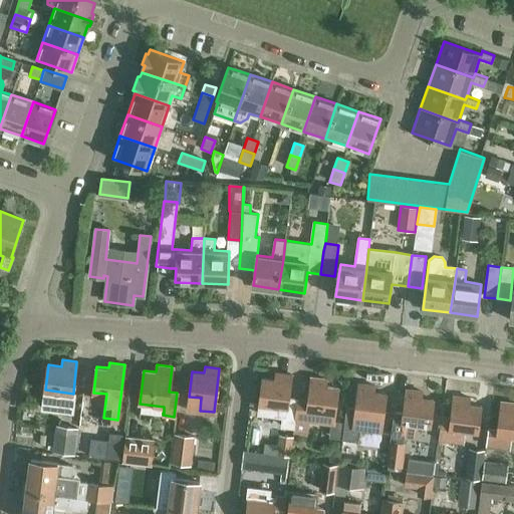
[(259,404),(258,414),(286,417),(287,408),(291,375),(276,373),(275,379),(262,377),(259,404)]
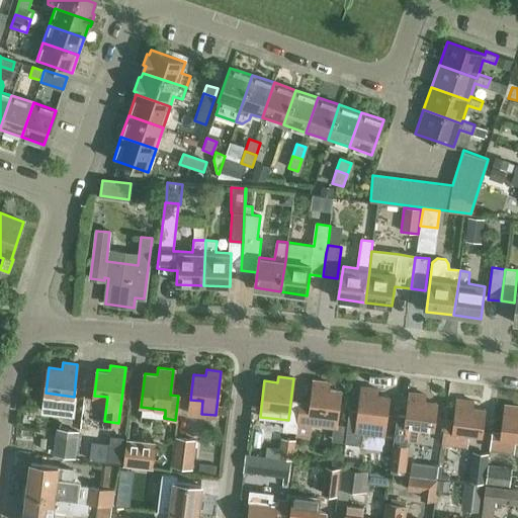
[(301,403),(297,434),(309,435),(311,423),(336,426),(340,391),(329,390),(330,383),(314,381),(312,404),(301,403)]
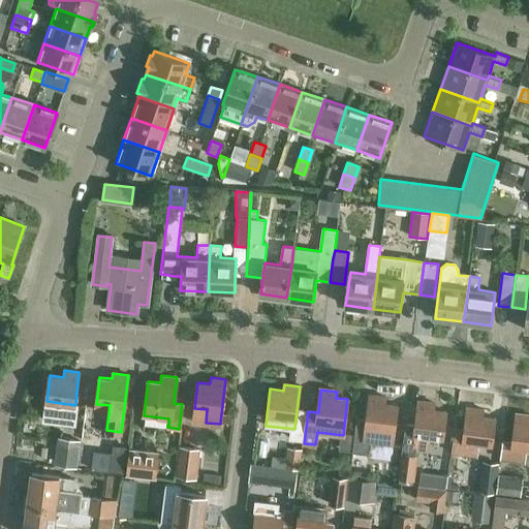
[(369,395),(365,428),(368,429),(366,440),(392,443),(393,432),(394,432),(397,405),(384,403),(385,397),(369,395)]
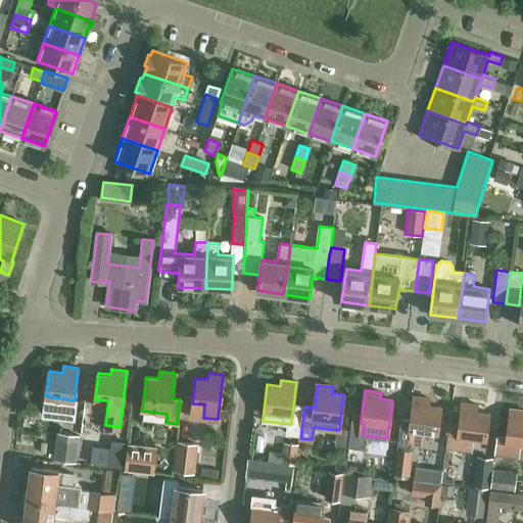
[(400,420),(396,448),(397,448),(409,450),(410,443),(422,445),(424,431),(436,433),(440,408),(427,406),(428,399),(413,397),(409,421),(400,420)]
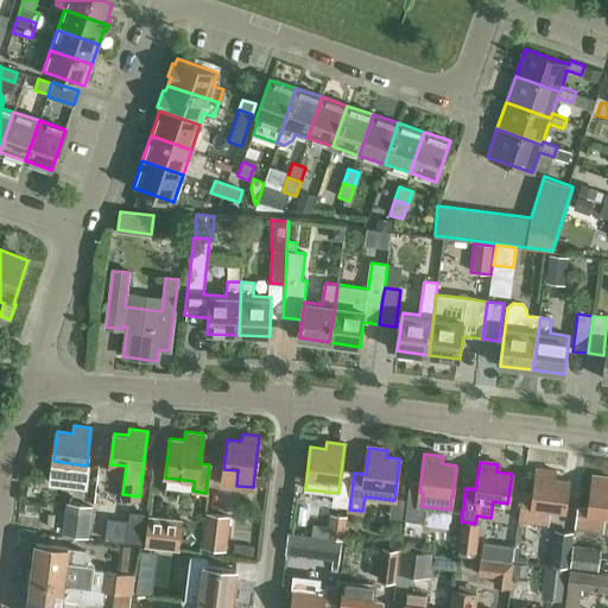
[(551,508),(564,511),(568,480),(553,479),(555,472),(536,469),(533,492),(523,491),(518,521),(549,525),(551,508)]
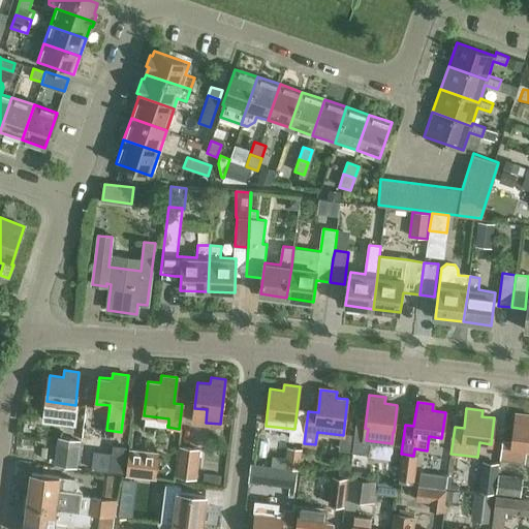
[(525,448),(528,448),(528,414),(515,413),(511,442),(502,440),(500,458),(523,461),(525,448)]
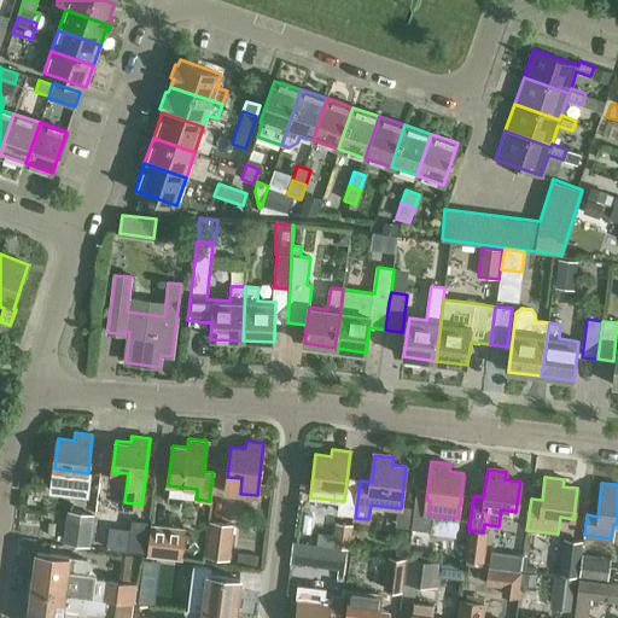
[(64,543),(91,547),(93,518),(68,514),(64,543)]
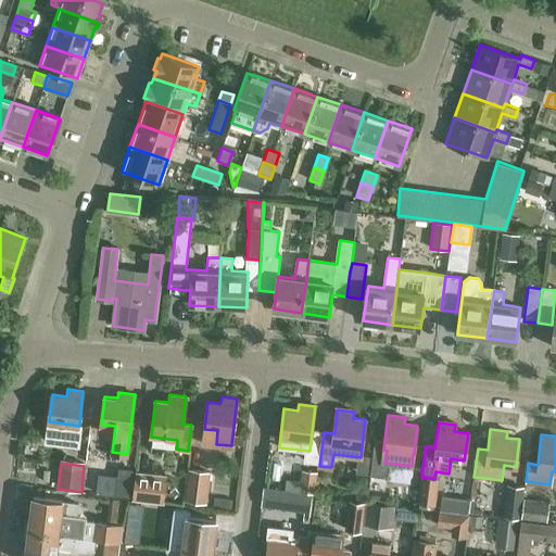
[(83,491),(106,494),(110,468),(86,466),(83,491)]
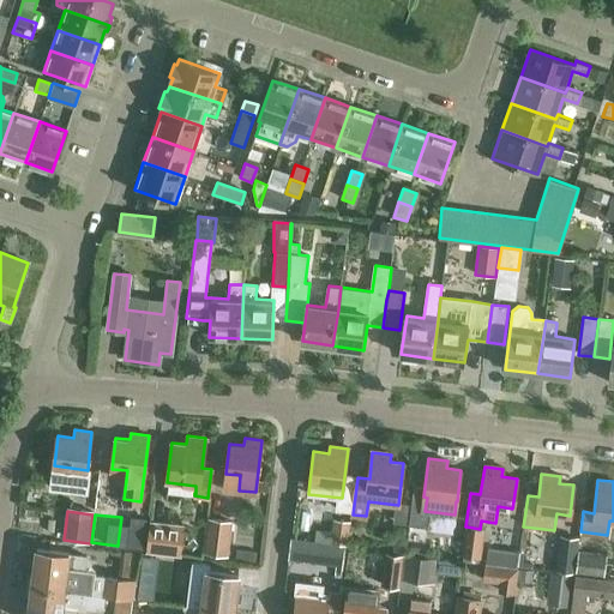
[(407,552),(423,554),(429,517),(411,515),(407,552)]
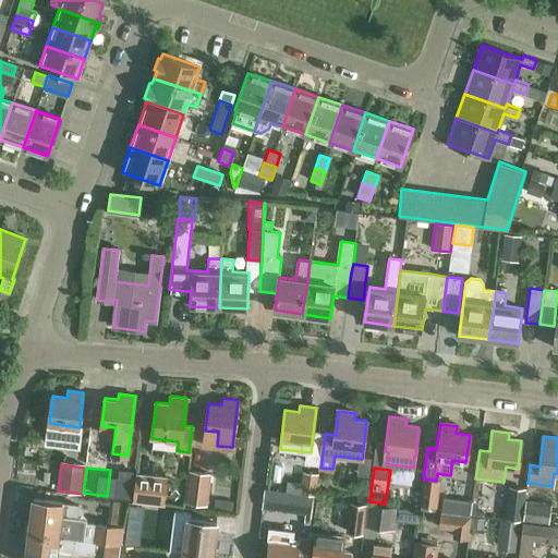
[(191,471),(186,502),(207,505),(210,473),(191,471)]
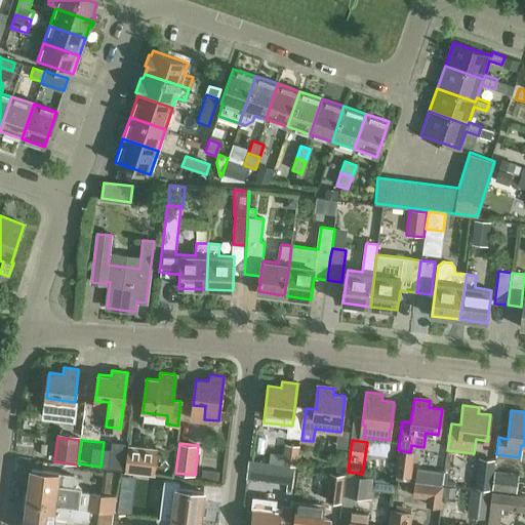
[(296,466),(298,445),(285,443),(283,465),(296,466)]
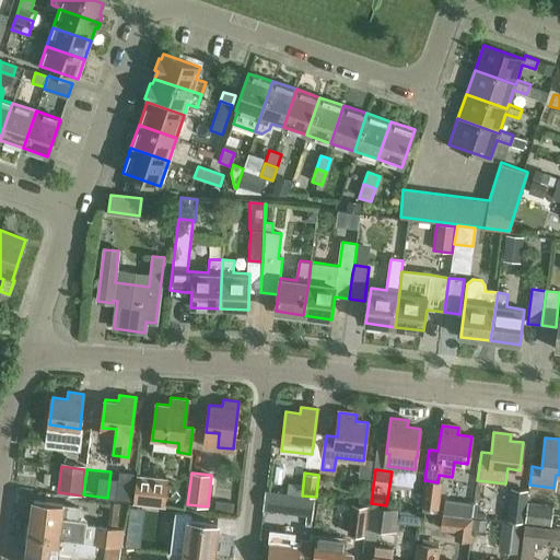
[(166,485),(151,482),(152,476),(139,474),(137,497),(164,500),(166,485)]
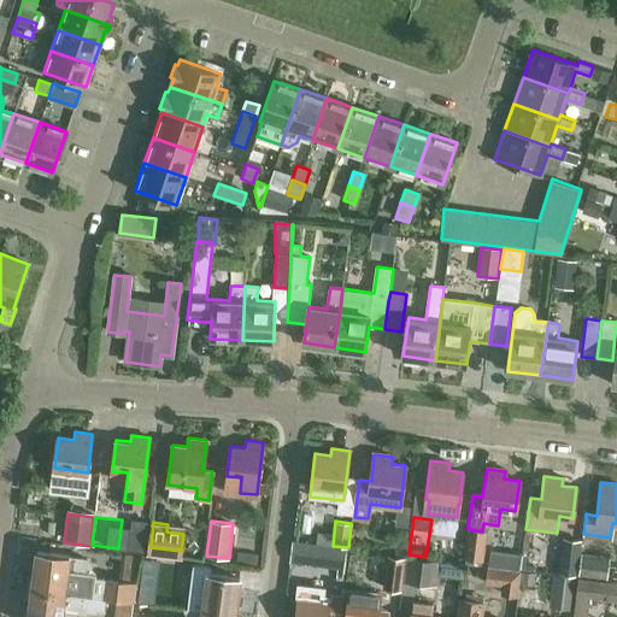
[(464,559),(481,562),(486,532),(482,532),(469,529),(464,559)]
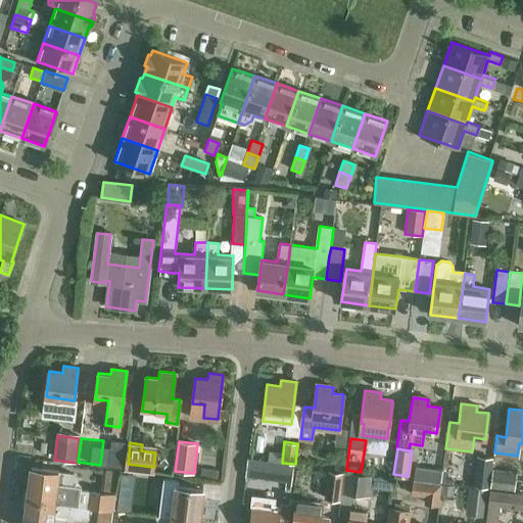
[(473,485),(488,487),(491,459),(476,457),(473,485)]
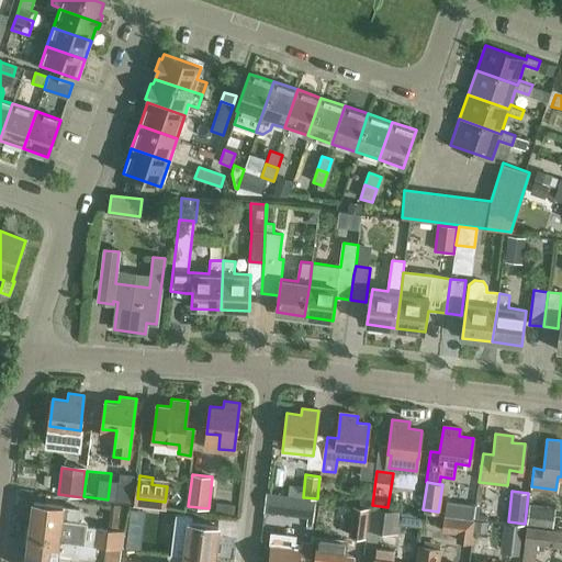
[(287,515),(289,496),(266,493),(263,512),(287,515)]
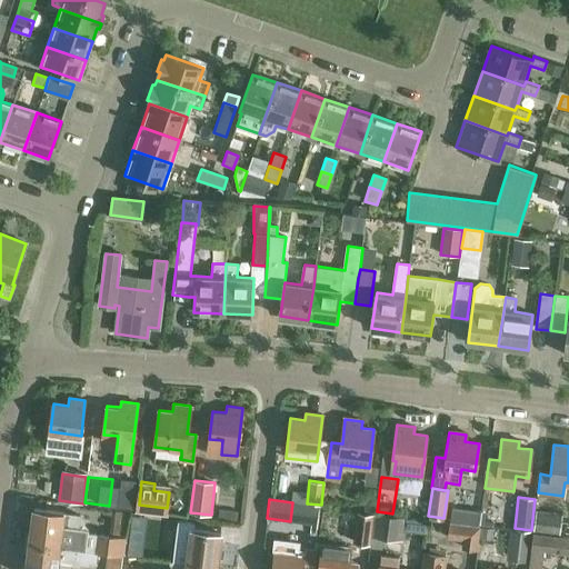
[(292,502),(290,521),(317,525),(319,506),(292,502)]
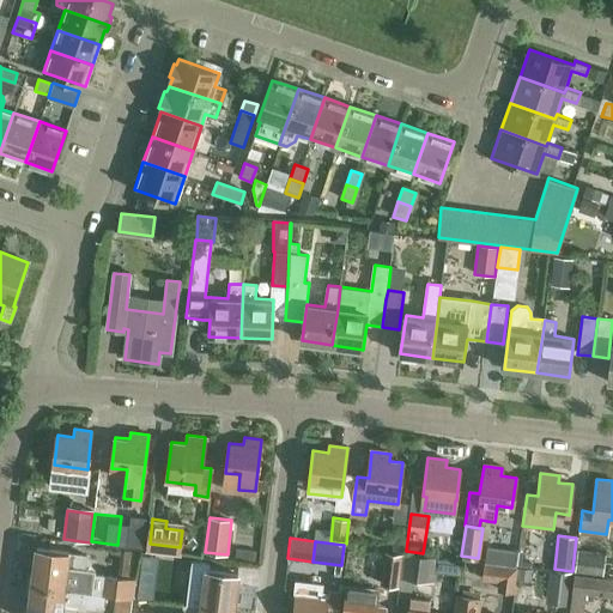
[(515,565),(516,550),(487,546),(485,562),(515,565)]
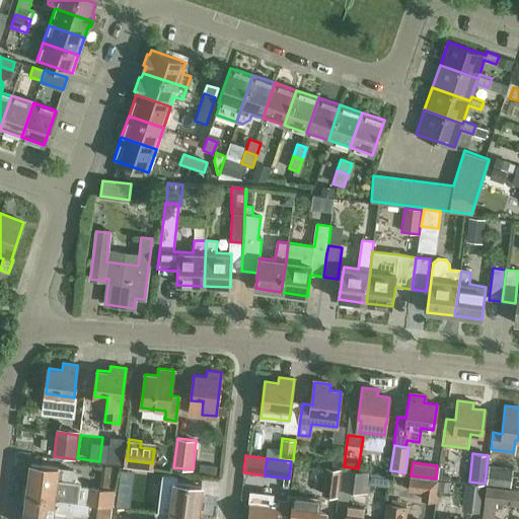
[(97,505),(112,507),(114,491),(80,487),(80,483),(71,482),(73,471),(58,469),(58,468),(31,465),(27,497),(89,504),(97,505)]
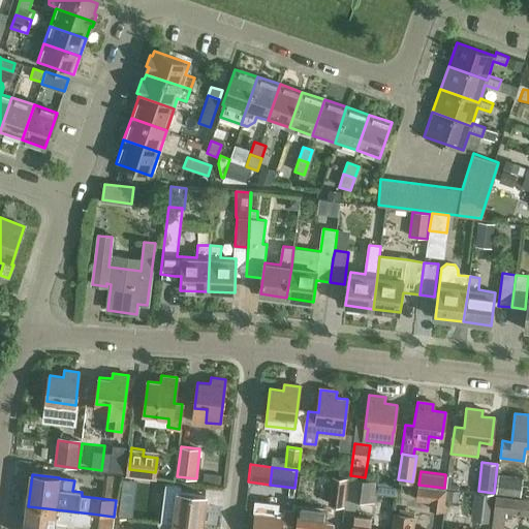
[(495,493),(519,496),(521,477),(498,474),(495,493)]
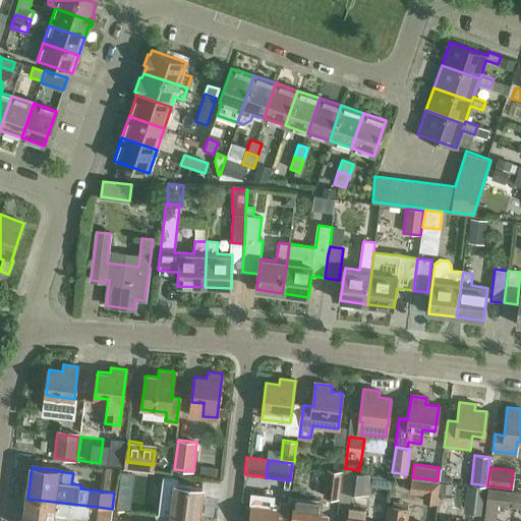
[(343,470),(340,490),(368,495),(370,473),(343,470)]
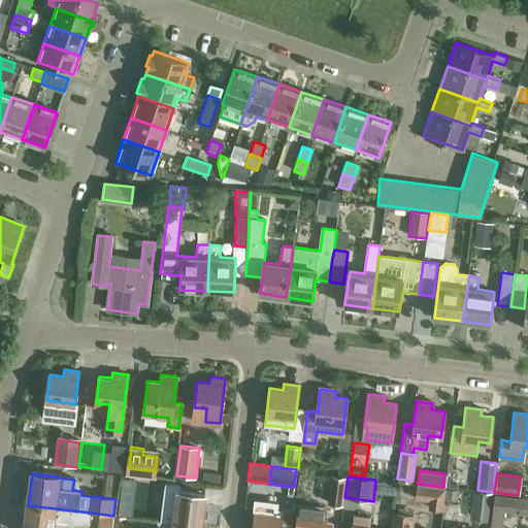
[(331,477),(328,502),(342,504),(345,480),(331,477)]
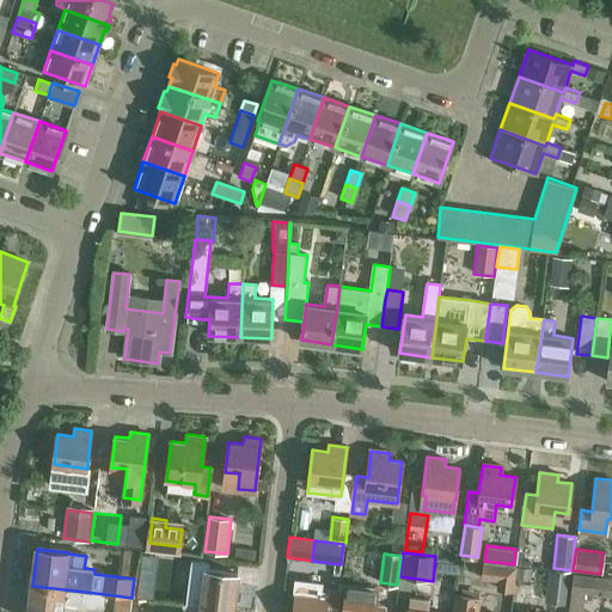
[(458,561),(436,558),(434,571),(457,574),(458,561)]
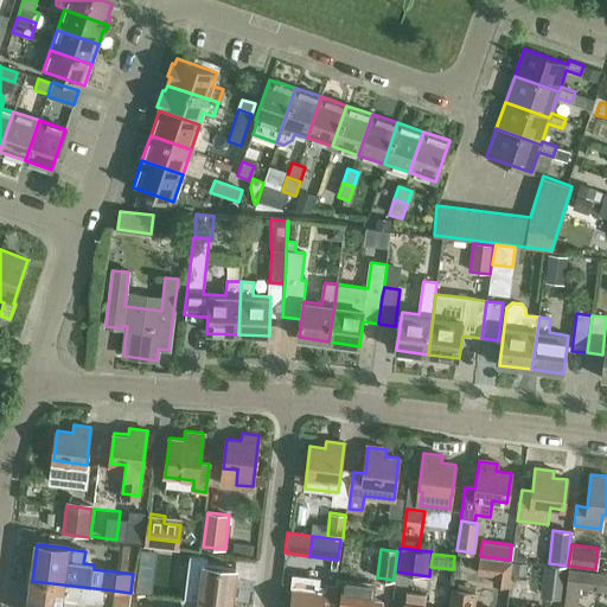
[(184,599),(184,600),(230,605),(235,569),(206,566),(206,558),(190,556),(184,599)]
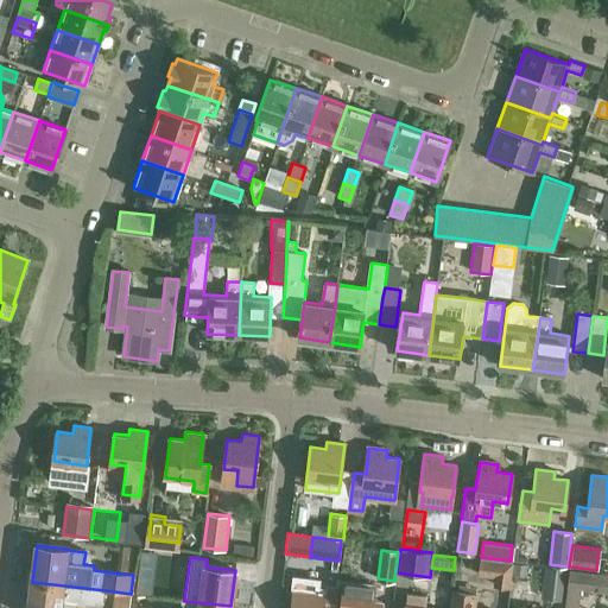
[(493,587),(510,588),(513,562),(481,558),(479,575),(494,577),(493,587)]
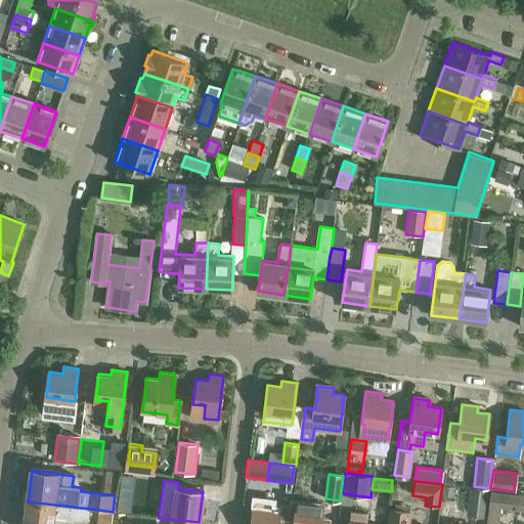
[(465,514),(485,516),(488,490),(468,488),(465,514)]
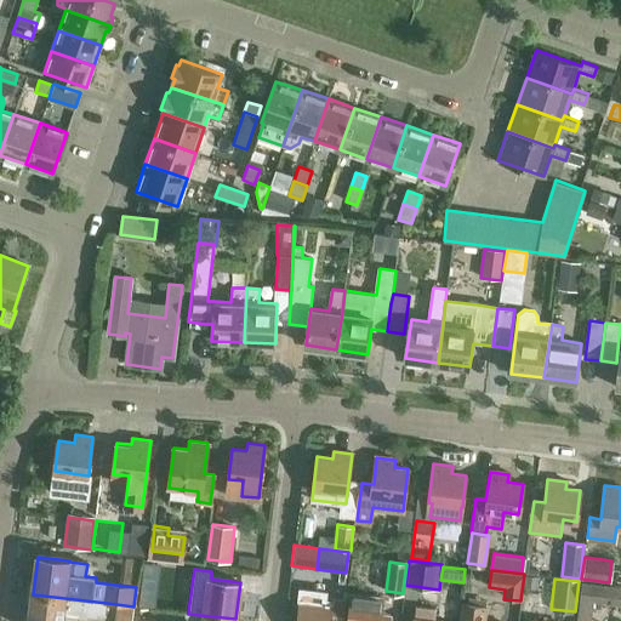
[(588,620),(592,598),(620,602),(620,586),(581,581),(575,620),(588,620)]
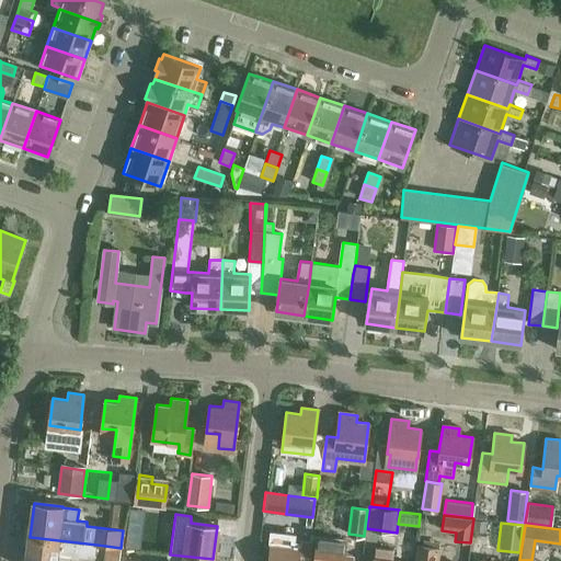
[(313,535),(309,560),(351,560),(352,557),(343,556),(345,539),(339,539),(313,535)]
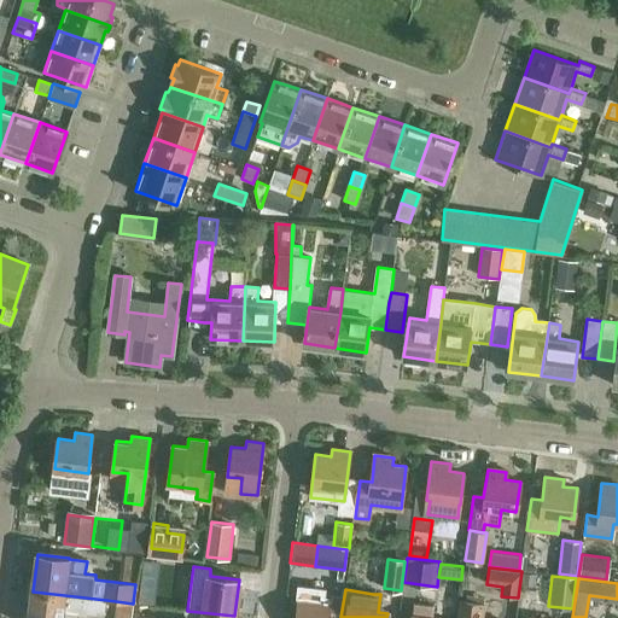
[(105,614),(106,600),(33,592),(28,617),(60,617),(62,611),(87,613),(87,612),(105,614)]
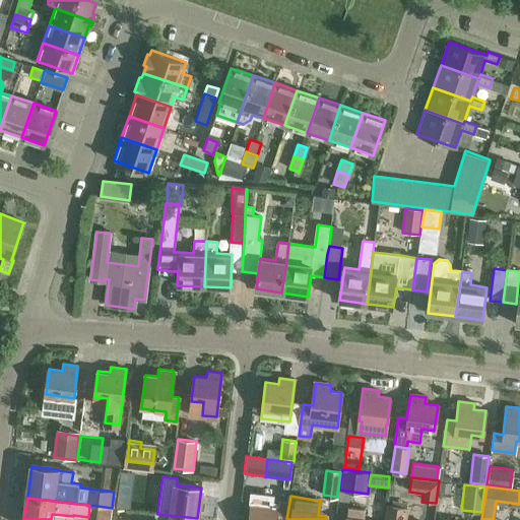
[(285,519),(288,503),(277,502),(276,508),(250,505),(247,519),(285,519)]
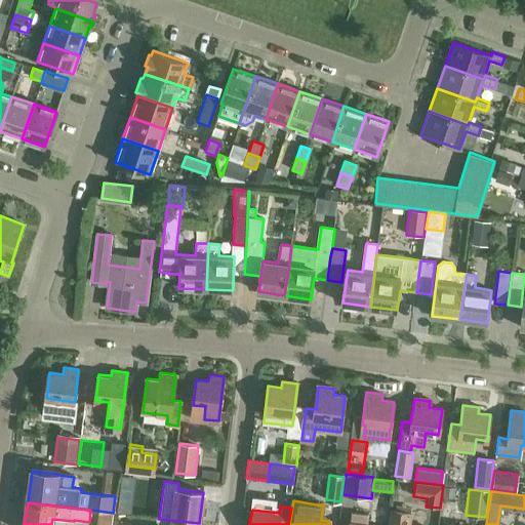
[(111,524),(113,513),(98,511),(97,524),(99,524),(111,524)]
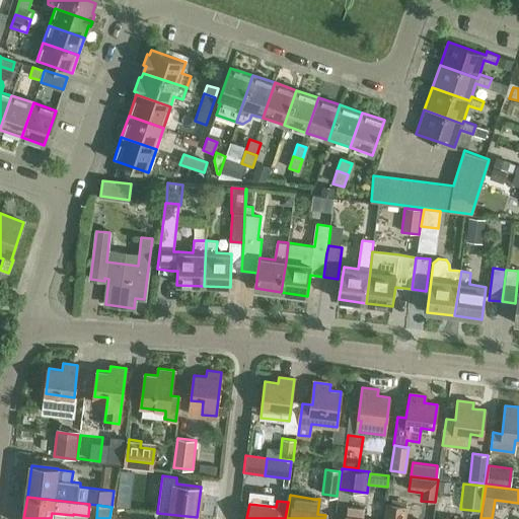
[(383,518),(403,518),(405,507),(385,505),(383,518)]
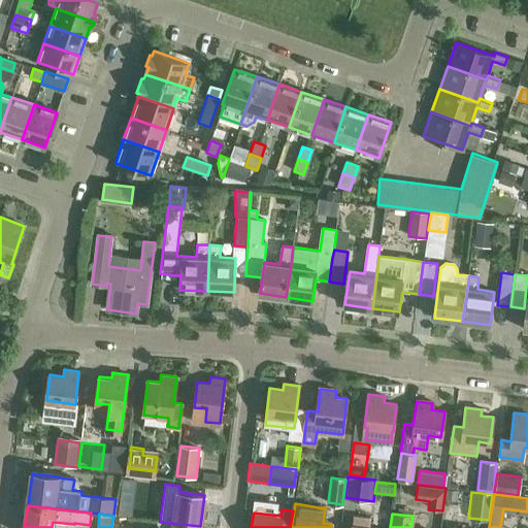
[(368,527),(370,519),(353,516),(351,527),(368,527)]
